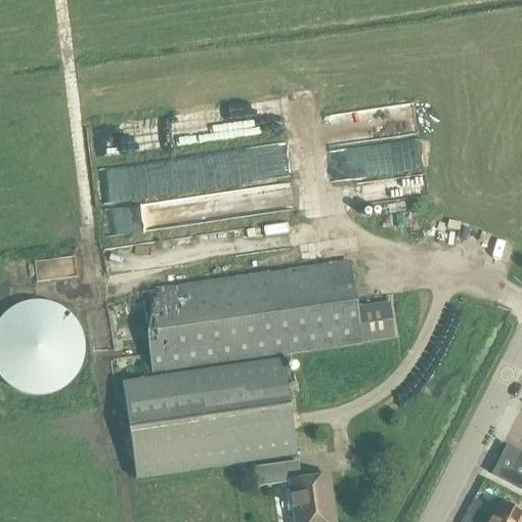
[(323,111),(327,140),(420,132),(417,102),(323,111)]
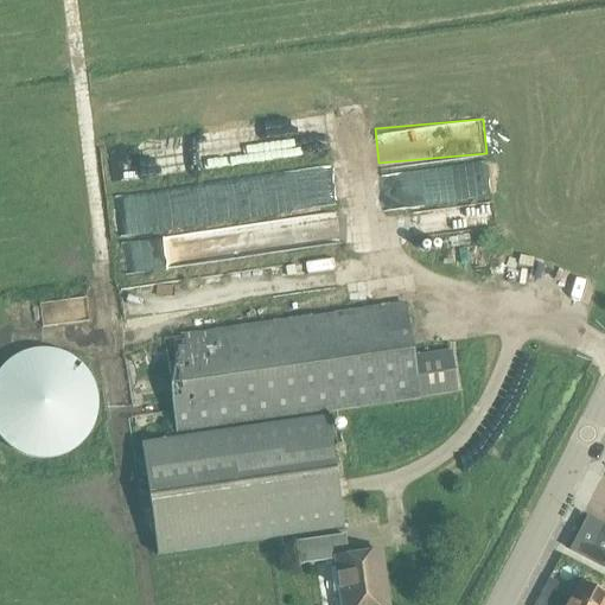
[(405,303),(165,338),(179,437),(420,400),(419,396),(458,392),(452,350),(413,356),(405,303)]
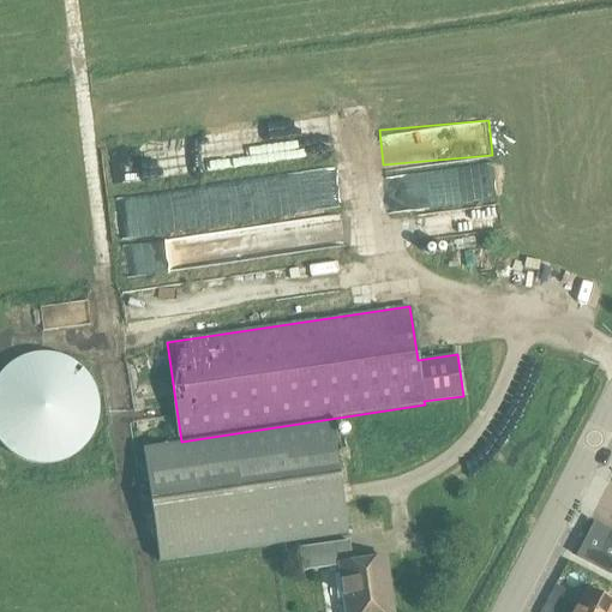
[(99,403),(99,402),(99,394),(96,383),(91,373),(84,364),(73,354),(65,349),(55,347),(43,345),(29,346),(22,348),(12,353),(1,360),(0,361),(0,442),(7,449),(17,455),(27,459),(40,461),(52,460),(61,457),(73,451),(82,444),(88,437),(94,427),(97,414),(99,403)]
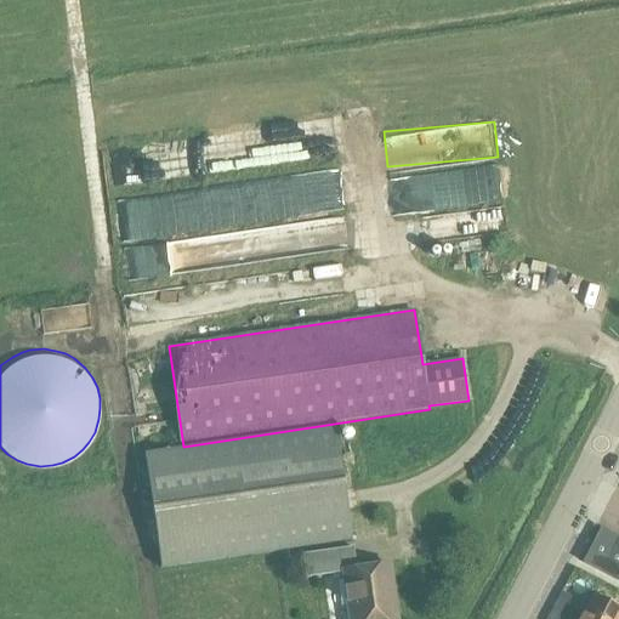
[(336,425),(146,454),(163,567),(279,550),(353,539),(336,425)]
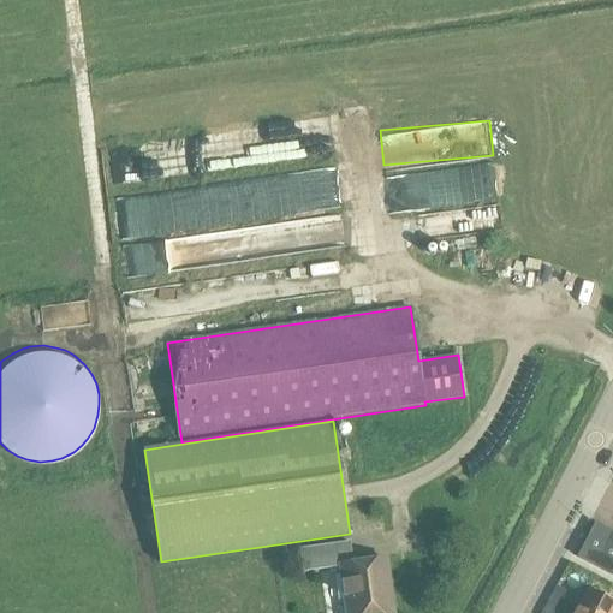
[(578,555),(595,564),(612,529),(595,521),(578,555)]
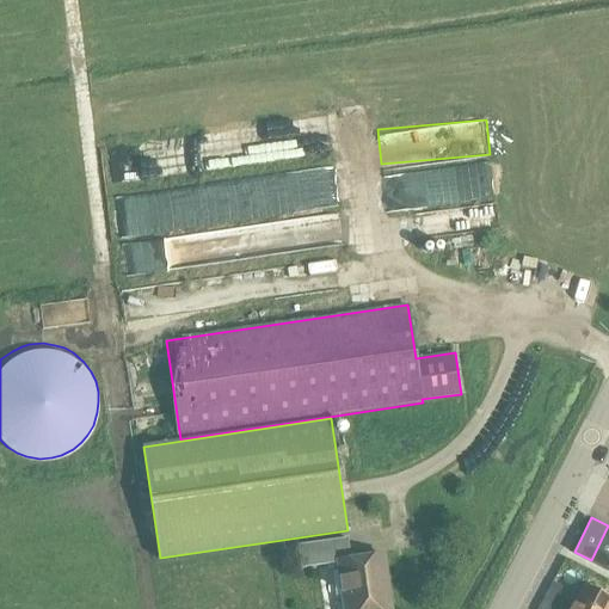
[(608,526),(591,560),(607,568),(608,565),(608,526)]
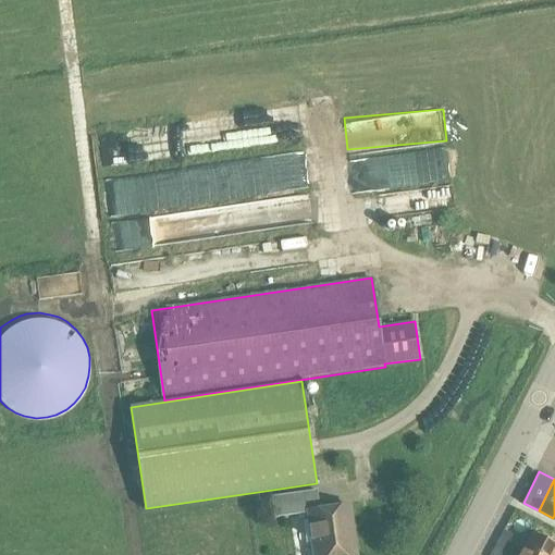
[(315,554),(357,554),(349,505),(320,509),(318,490),(272,496),(275,517),(309,513),(315,554)]
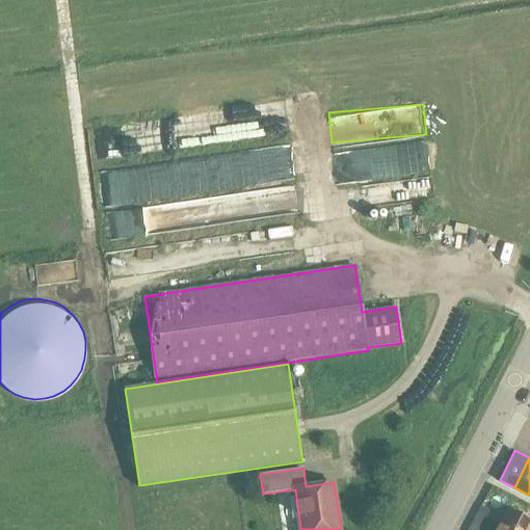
[(482,523),(489,508),(482,504),(474,519),(482,523)]
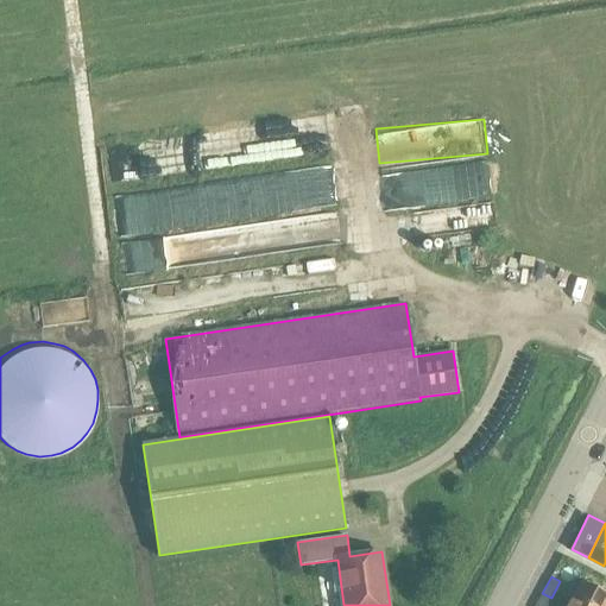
[(605,593),(584,581),(569,605),(605,605),(605,593)]
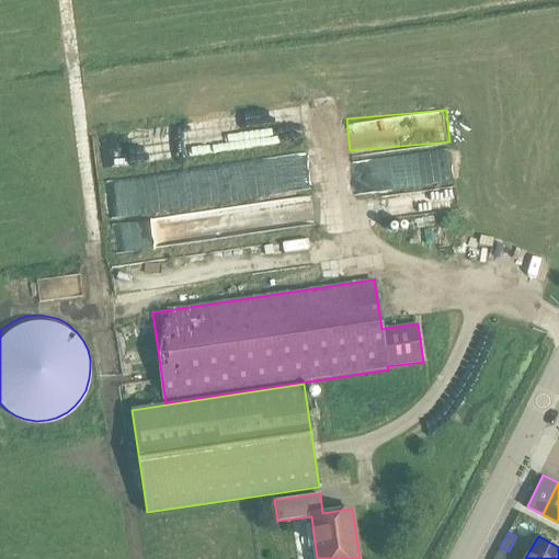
[(504,558),(509,551),(500,547),(493,558),(504,558)]
